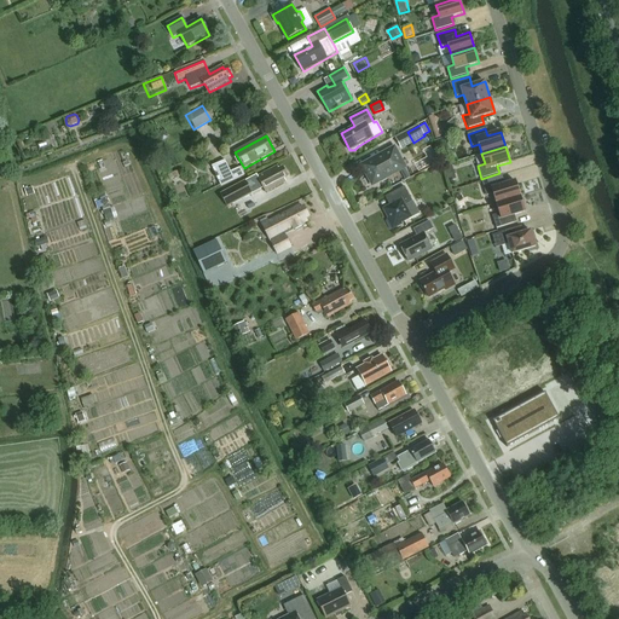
[(364,167),(372,183),(404,166),(394,149),(365,165),(364,167)]
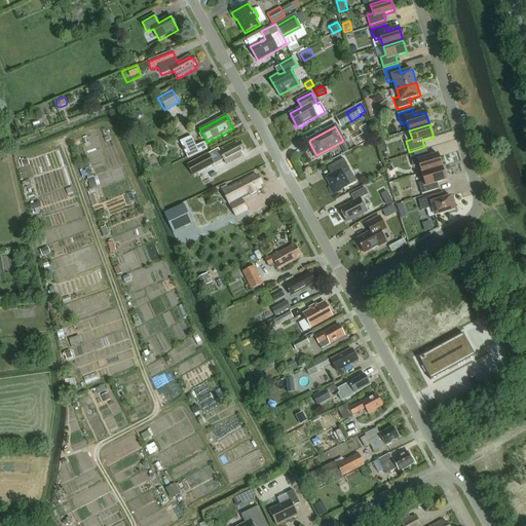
[(204,143),(195,146),(191,135),(180,140),(188,158),(207,150),(204,143)]
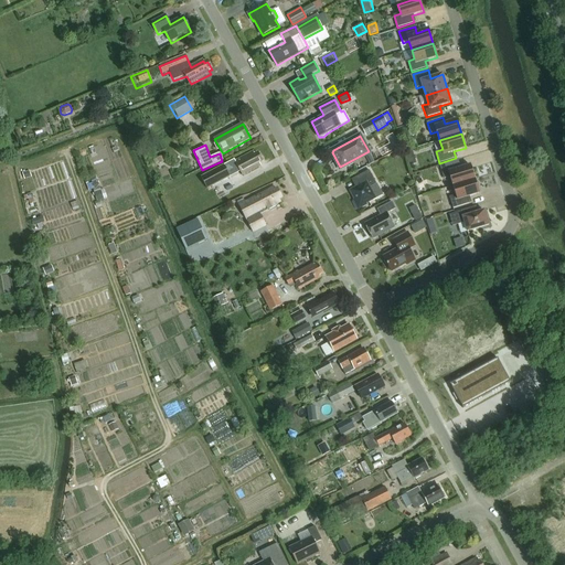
[(258,153),(255,156),(254,152),(236,162),(244,176),(262,166),(259,163),(263,161),(258,153)]
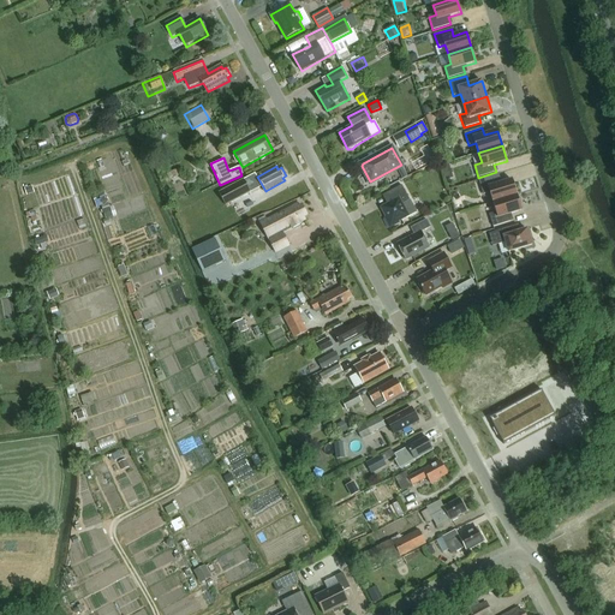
[(494,202),(517,195),(513,180),(500,184),(496,174),(479,180),(484,195),(490,192),(494,202)]
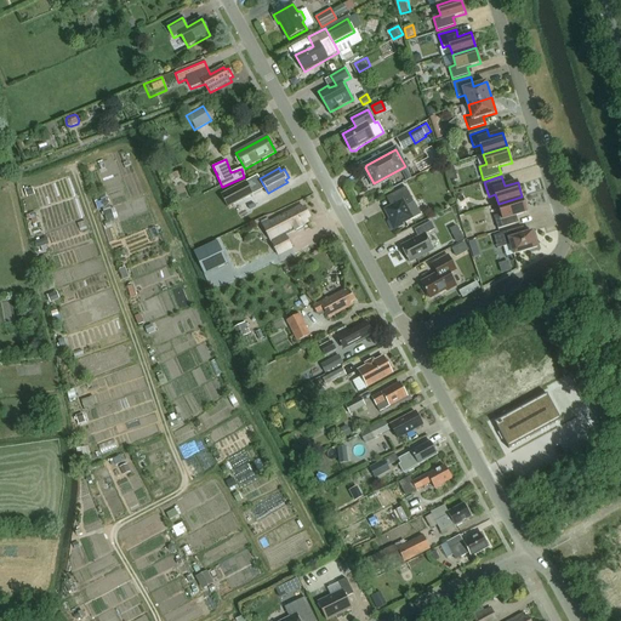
[(228,208),(254,194),(246,181),(221,194),(228,208)]
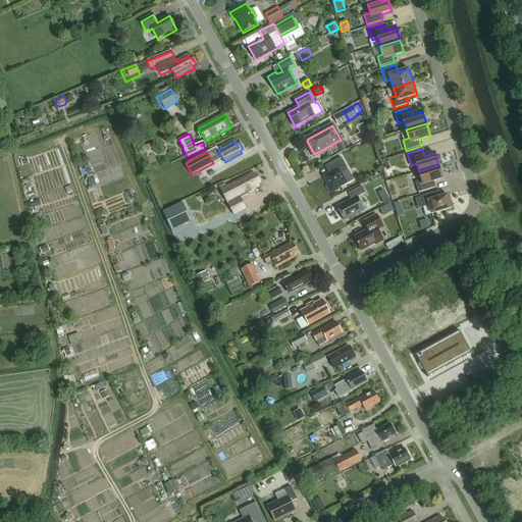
[(332,171),(323,176),(328,185),(327,186),(331,194),(340,189),(338,189),(348,184),(354,180),(349,170),(342,157),(329,164),(332,171)]
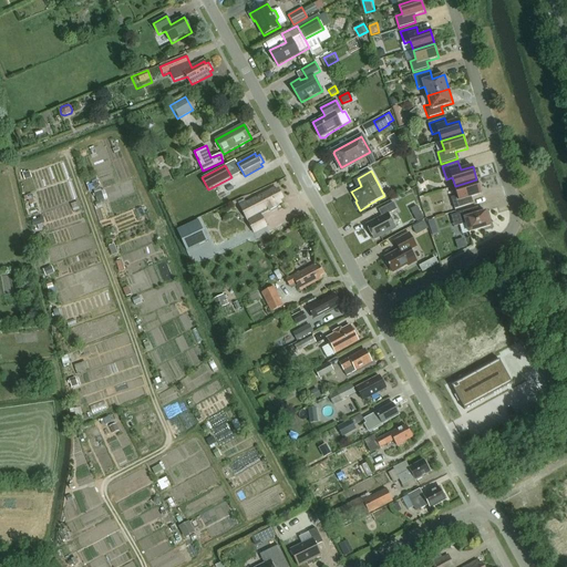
[(137,204),(144,203),(142,191),(135,189),(136,182),(134,174),(119,178),(126,179),(127,182),(122,182),(110,185),(110,178),(104,177),(111,200),(113,187),(113,191),(120,188),(123,198),(124,187),(127,186),(131,196),(131,195),(133,203),(137,204)]
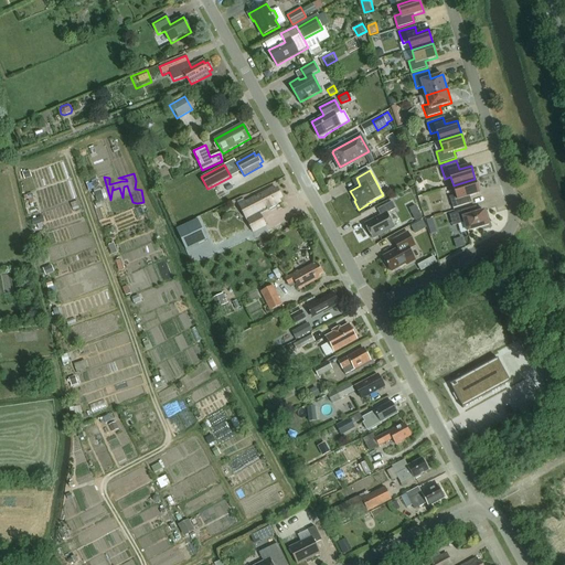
[(468,198),(479,193),(475,179),(454,185),(457,195),(450,196),(454,209),(469,203),(468,198)]
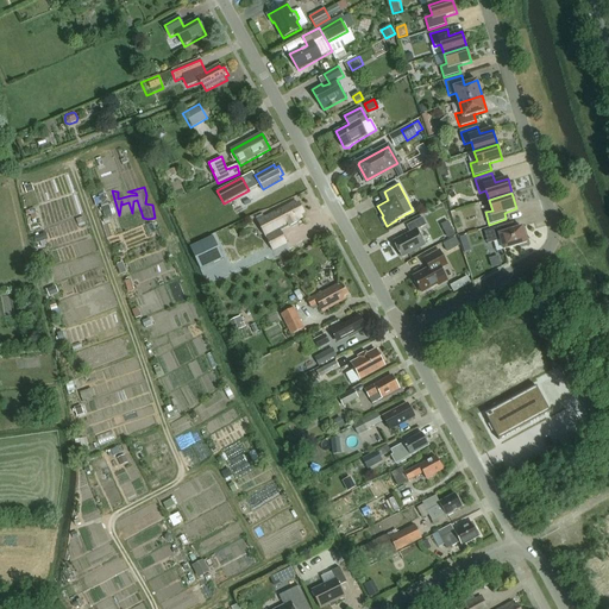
[(265,219),(271,230),(274,234),(267,238),(274,252),(288,245),(280,230),(289,225),(290,227),(299,223),(297,221),(302,218),(301,215),(305,213),(300,205),(296,206),(295,203),(265,219)]
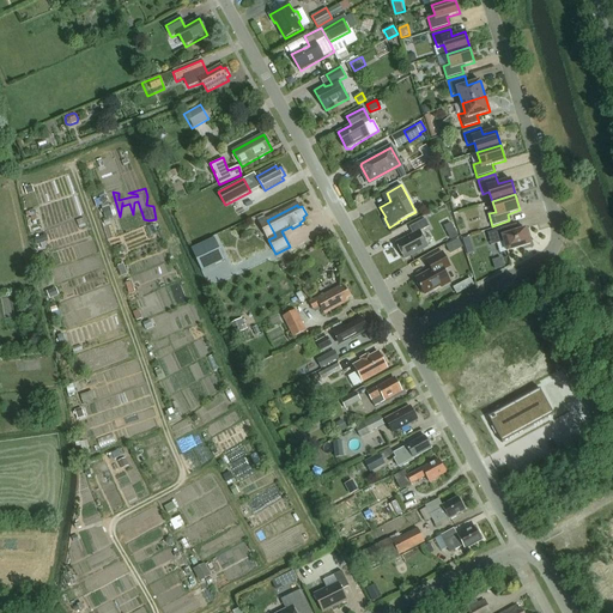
[(109,207),(102,210),(105,219),(113,217),(109,207)]
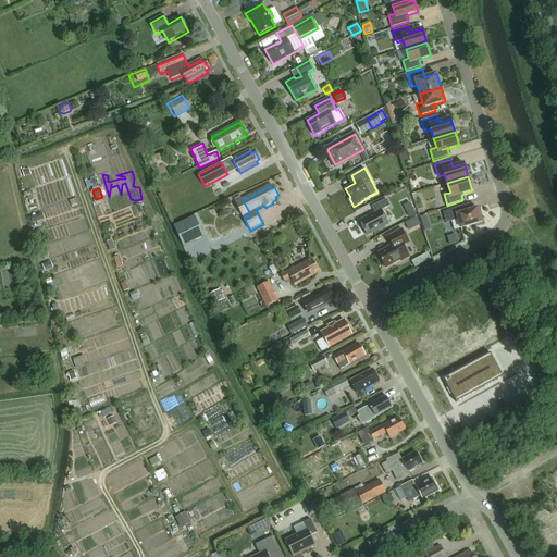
[(376,213),(360,221),(368,235),(390,224),(382,210),(391,206),(387,199),(372,207),(376,213)]
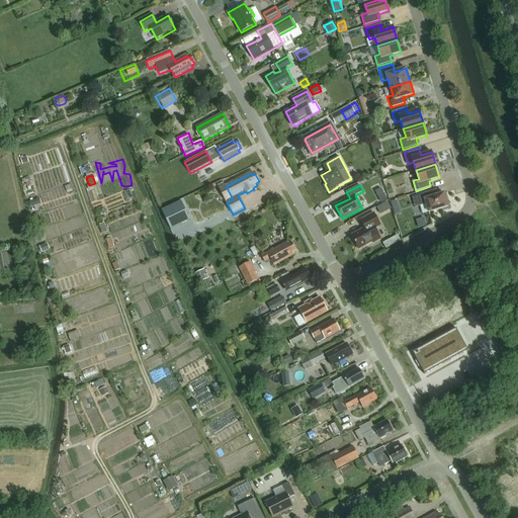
[(384,187),(378,190),(383,201),(390,199),(384,187)]
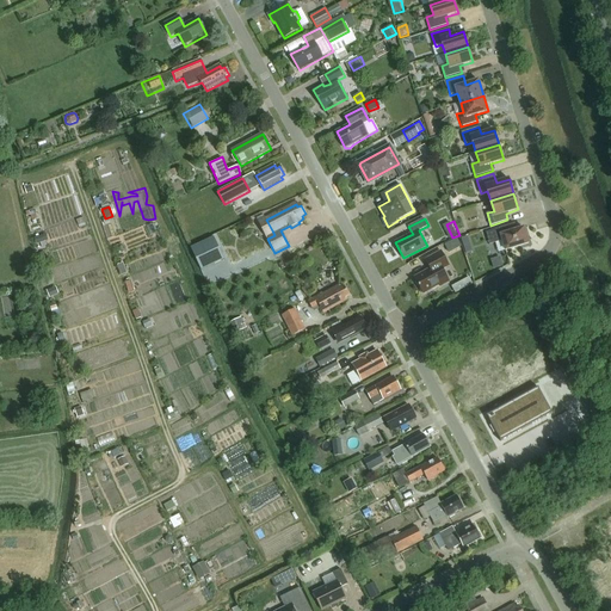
[(503,240),(506,251),(529,244),(524,228),(511,232),(510,224),(487,232),(488,239),(494,238),(497,242),(503,240)]
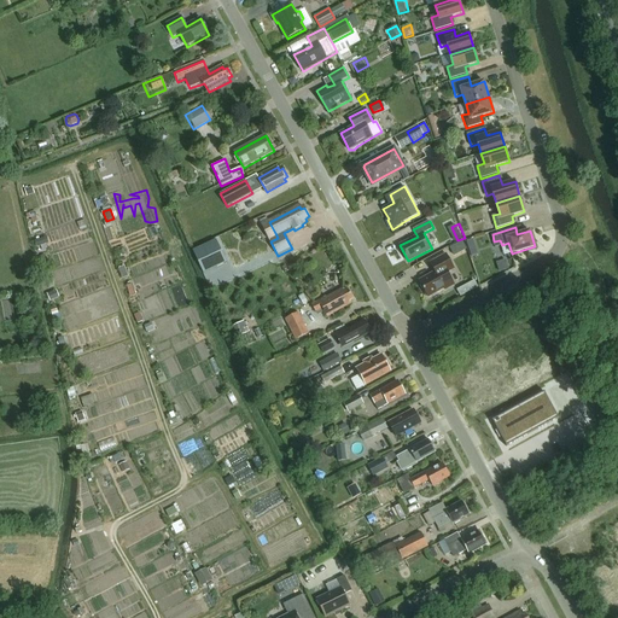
[(216,240),(193,251),(204,274),(227,263),(226,261),(222,254),(216,240)]
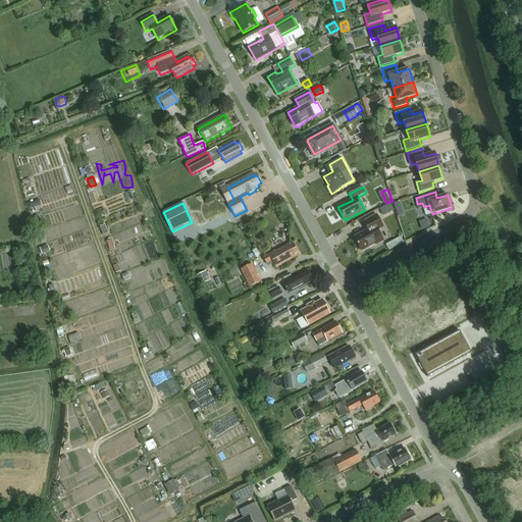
[(194,219),(201,216),(198,209),(191,212),(194,219)]
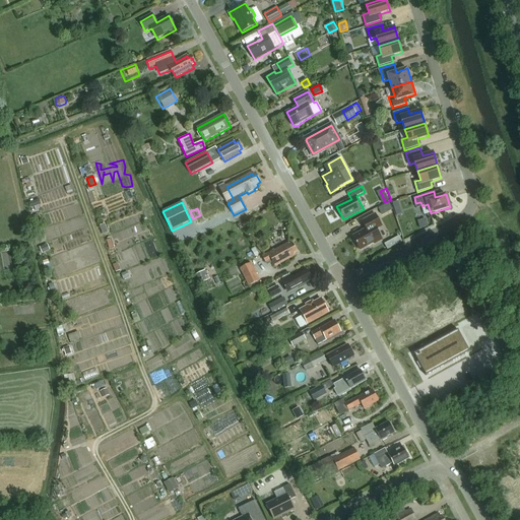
[(219,224),(229,221),(226,213),(217,216),(219,224)]
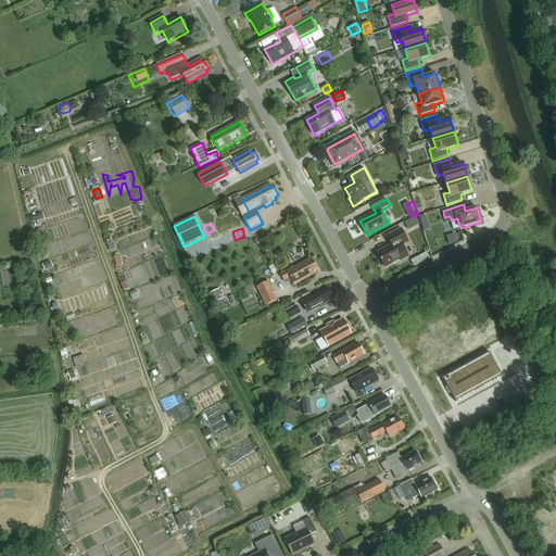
[(403,245),(409,242),(402,228),(388,237),(392,244),(378,252),(386,267),(401,260),(401,261),(409,256),(403,245)]
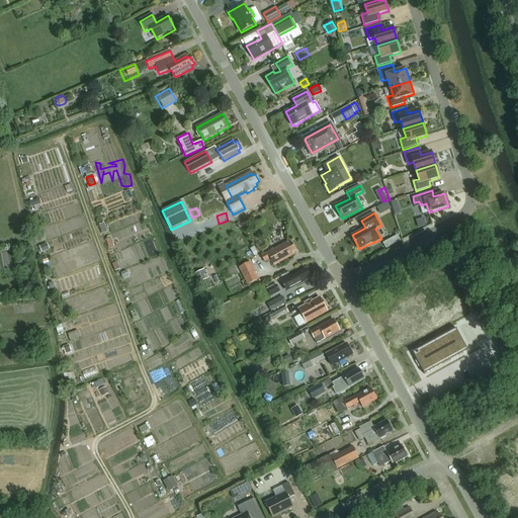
[(104,224),(99,225),(102,234),(107,232),(104,224)]
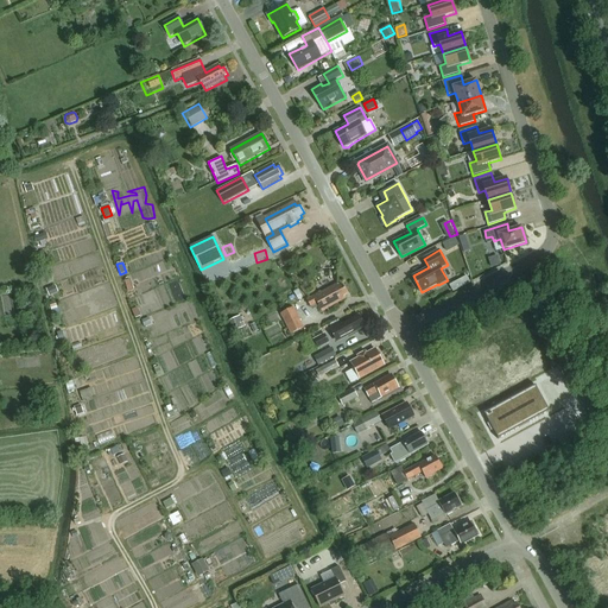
[(467,277),(461,280),(464,287),(470,284),(467,277)]
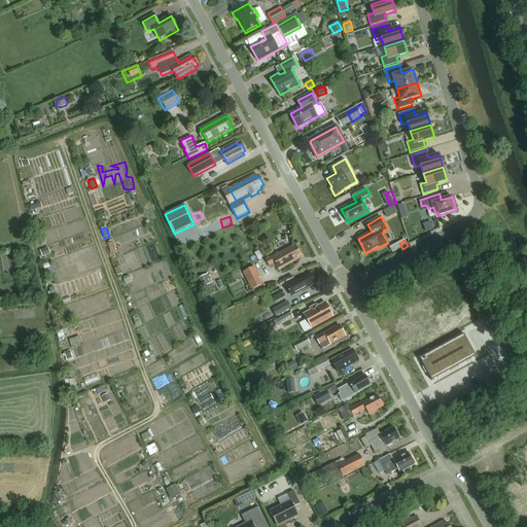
[(300,259),(299,256),(302,255),(297,247),(294,248),(293,246),(267,261),(269,267),(275,262),(279,271),(300,259)]
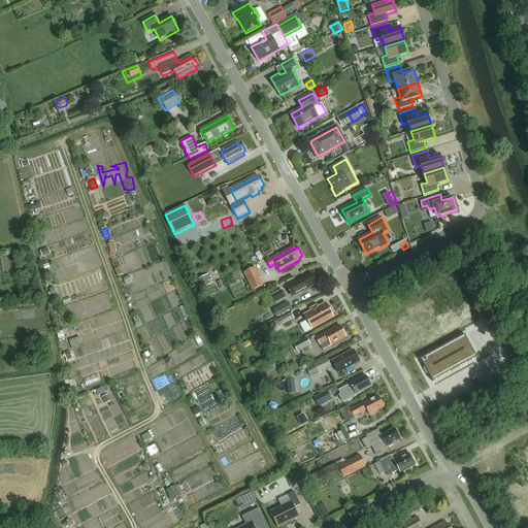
[(452,261),(462,255),(458,248),(448,253),(452,261)]
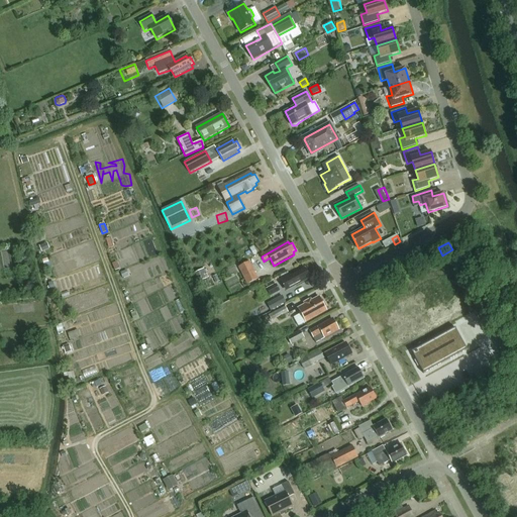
[(259,279),(249,262),(238,267),(247,285),(259,279)]
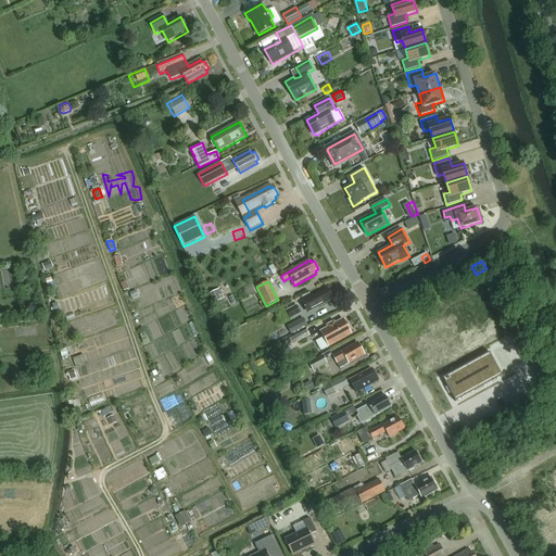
[(213,302),(224,297),(218,287),(209,292),(213,302)]
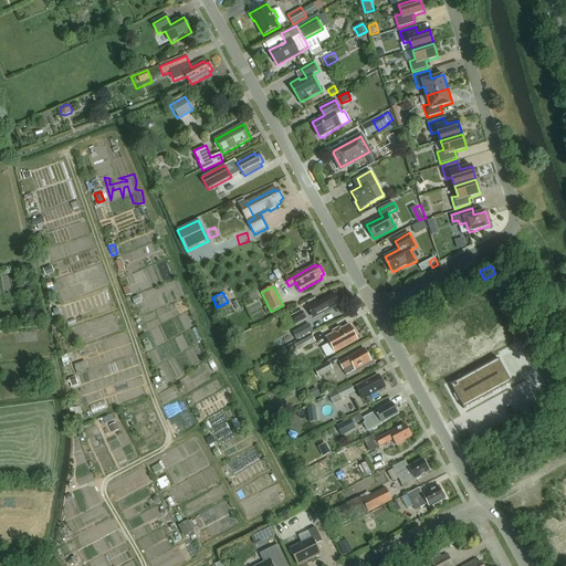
[(335,294),(308,308),(312,316),(322,311),(323,314),(341,305),(335,294)]
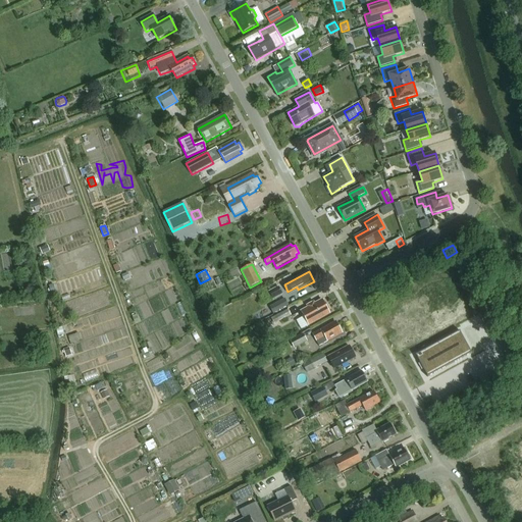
[(282,294),(278,286),(269,293),(273,299),(282,294)]
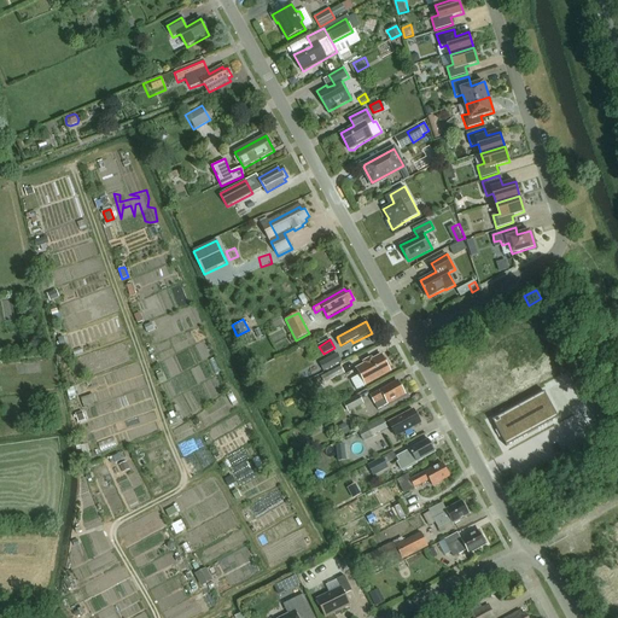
[(325,372),(342,362),(337,354),(320,363),(325,372)]
